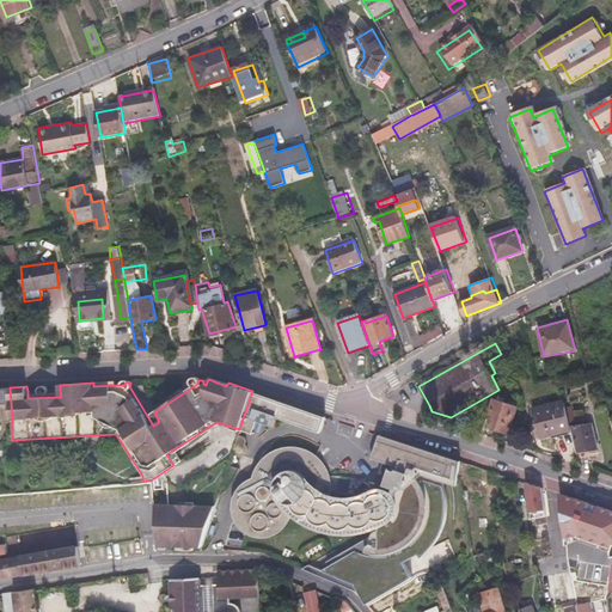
[(0,418),(12,418),(10,387),(0,387),(0,418)]
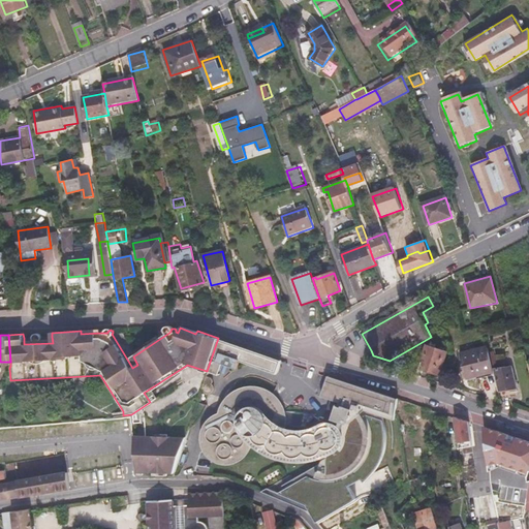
[(53,343),(52,337),(40,337),(39,336),(37,335),(36,335),(35,336),(35,338),(24,338),(24,344),(53,343)]
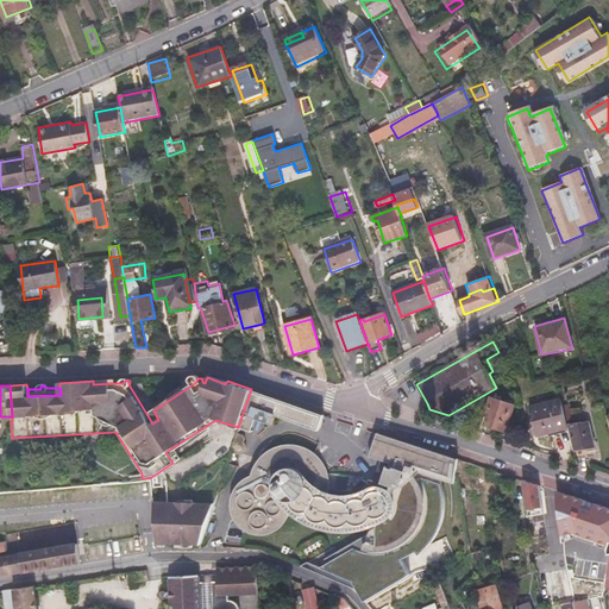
[(251,389),(238,427),(249,429),(252,416),(269,422),(272,412),(320,427),(325,413),(251,389)]
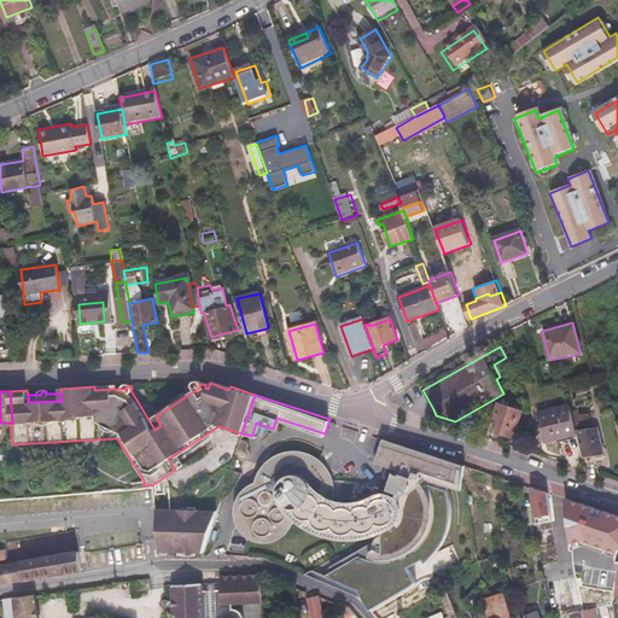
[(497,403),(493,421),(496,423),(494,432),(513,438),(523,410),(497,403)]
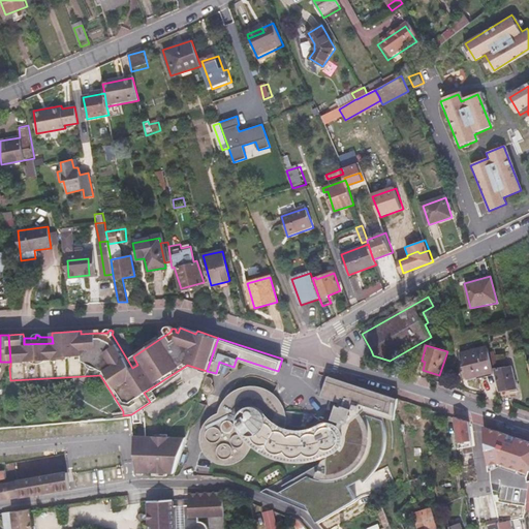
[(493,370),(488,347),(461,353),(467,379),(478,376),(477,374),(494,371),(493,370)]
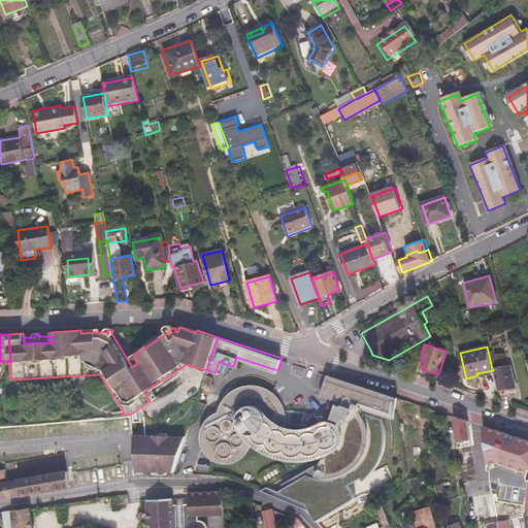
[(492,369),(493,370),(495,380),(498,392),(516,388),(510,365),(492,369)]
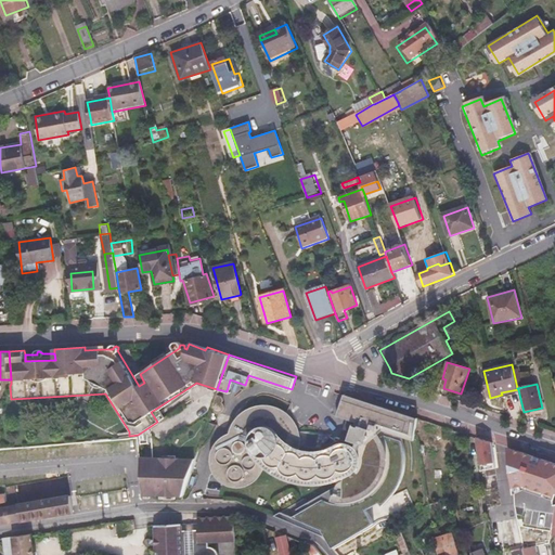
[(249,413),(241,421),(240,423),(240,425),(241,428),(243,429),(240,437),(235,438),(234,440),(233,442),(229,442),(227,442),(226,443),(224,447),(222,447),(217,449),(215,454),(215,456),(215,460),(216,462),(218,464),(218,469),(219,473),(220,475),(222,477),(224,478),(229,479),(231,482),(233,485),(236,485),(239,486),(242,485),(244,483),(247,481),(248,478),(249,478),(252,476),(253,474),(255,473),(258,472),(260,468),(260,464),(268,464),(287,475),(305,479),(314,480),(340,475),(343,482),(293,511),(307,520),(305,525),(322,534),(334,547),(361,531),(375,524),(368,510),(381,502),(383,505),(392,498),(401,485),(405,473),(405,460),(402,447),(397,438),(390,431),(405,431),(412,414),(346,392),(339,414),(359,421),(359,423),(356,423),(350,438),(357,440),(356,444),(352,442),(348,441),(345,440),(339,441),(335,444),(333,448),(312,452),(300,450),(296,449),(297,439),(295,429),(287,418),(282,414),(270,410),(259,410),(249,413)]
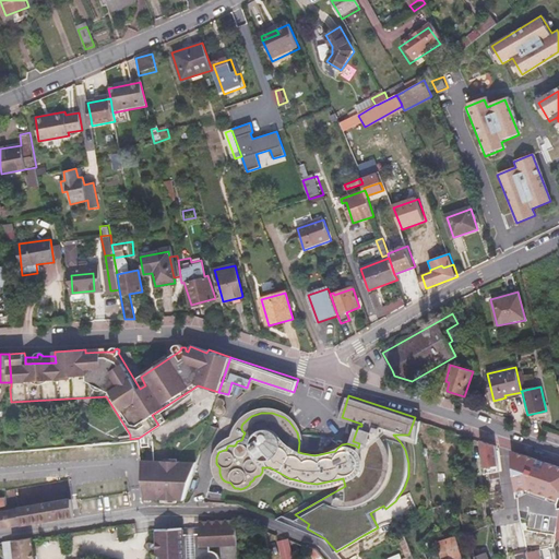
[(222,400),(216,397),(212,413),(215,415),(217,416),(219,415),(222,414),(224,412),(224,408),(221,404),(222,403),(223,402),(222,401),(222,400)]
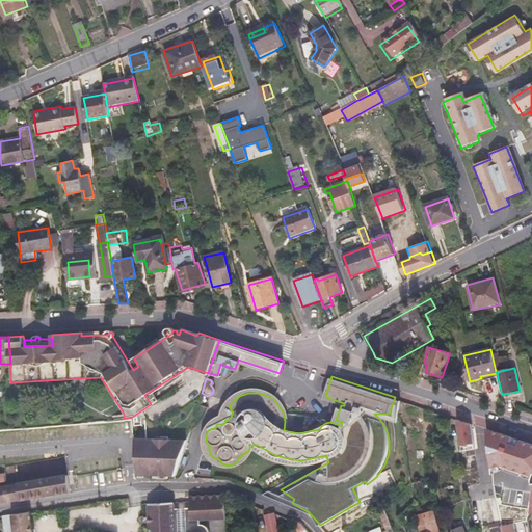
[(402,400),(395,397),(389,414),(399,416),(399,414),(402,400)]
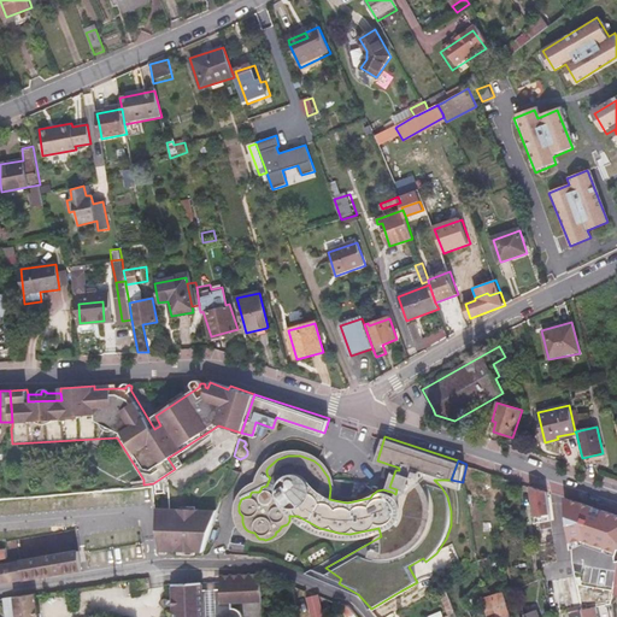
[(239,472),(229,469),(218,503),(219,503),(222,501),(225,498),(239,472)]
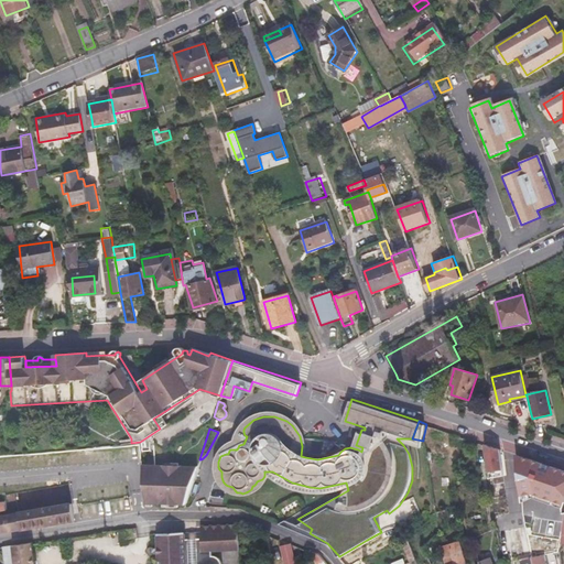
[(488,470),(502,468),(501,448),(485,443),(488,470)]
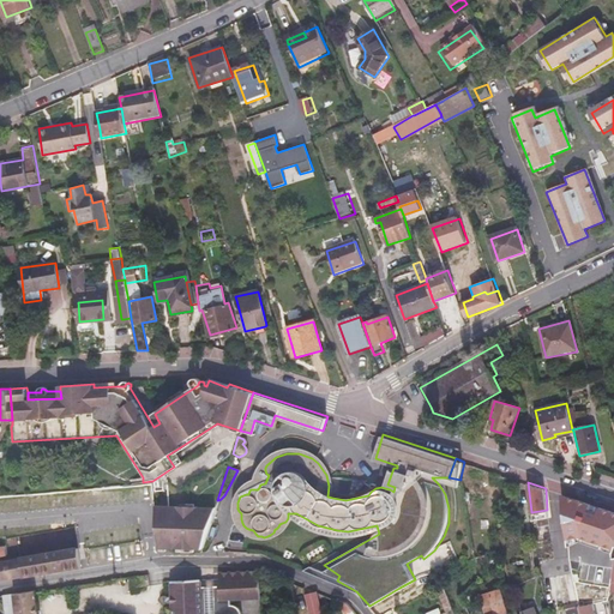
[(134,543),(136,555),(158,551),(158,548),(155,507),(155,498),(82,506),(80,488),(2,497),(0,497),(0,545),(5,545),(2,525),(8,525),(11,534),(101,521),(106,541),(120,539),(122,546),(134,543)]
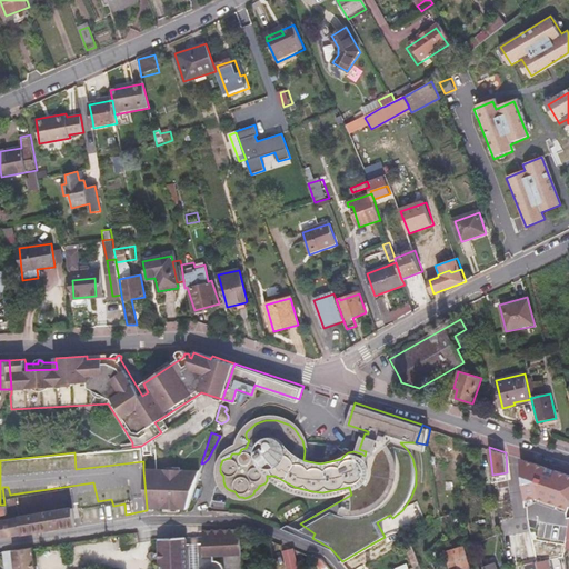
[(568,506),(568,472),(521,457),(526,498),(537,496),(568,506)]
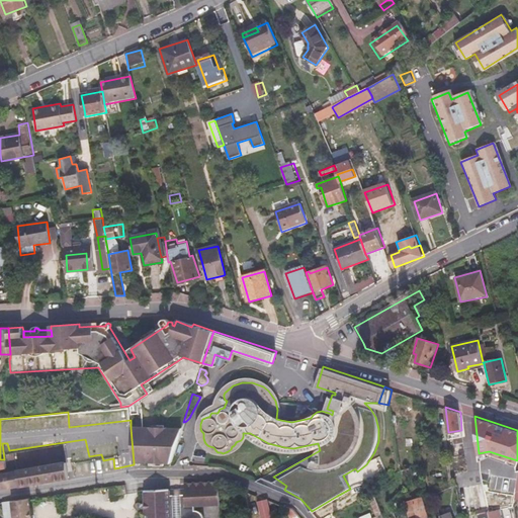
[(131,428),(134,462),(169,463),(181,428),(131,428)]
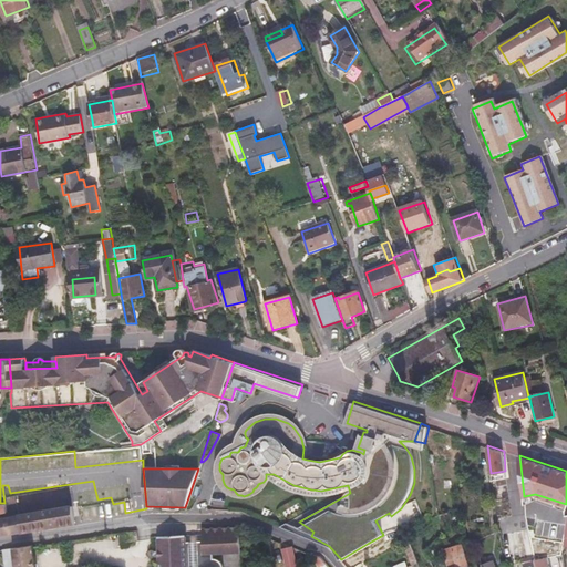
[(566,507),(566,525),(564,547),(566,546),(566,504),(535,494),(524,496),(525,504),(535,497),(566,507)]
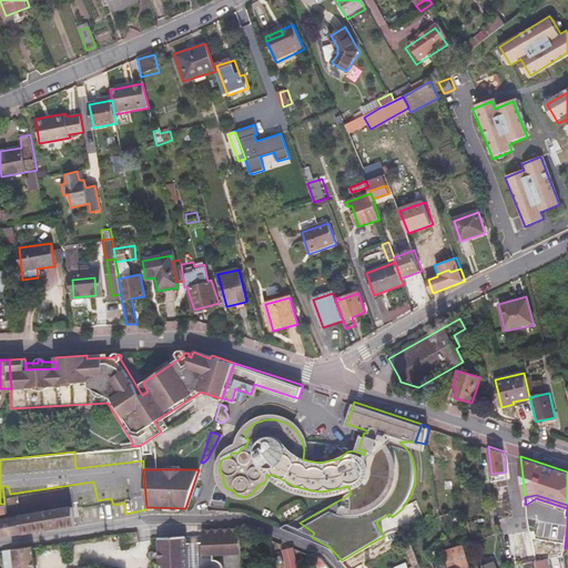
[(98,500),(101,518),(125,514),(124,503),(113,505),(111,498),(98,500)]
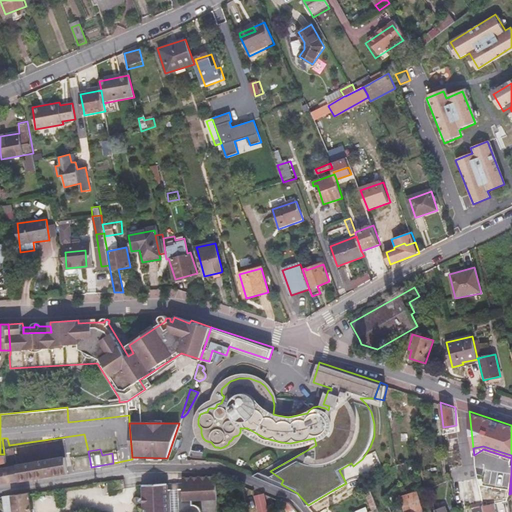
[(66,456),(68,472),(85,469),(81,453),(66,456)]
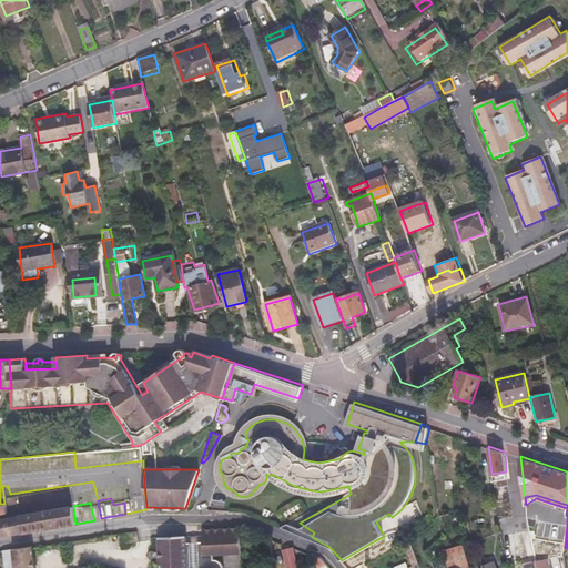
[(0,536),(21,534),(22,534),(19,516),(0,519),(0,513),(6,511),(4,504),(0,504),(0,536)]
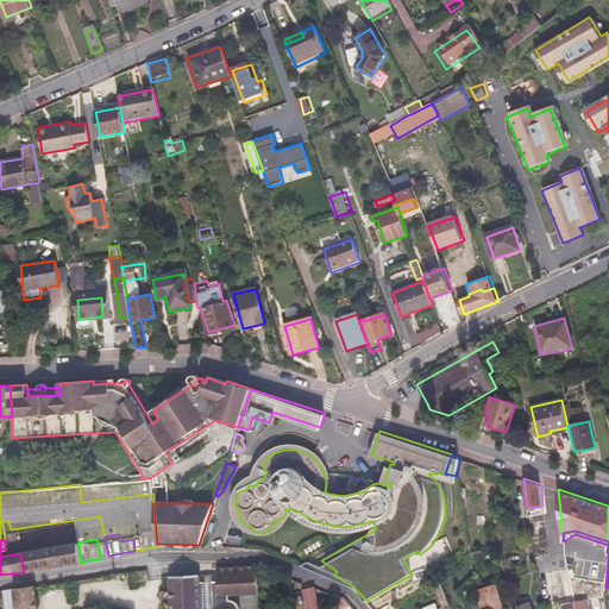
[(20,553),(24,572),(52,566),(70,564),(81,562),(79,542),(20,553)]
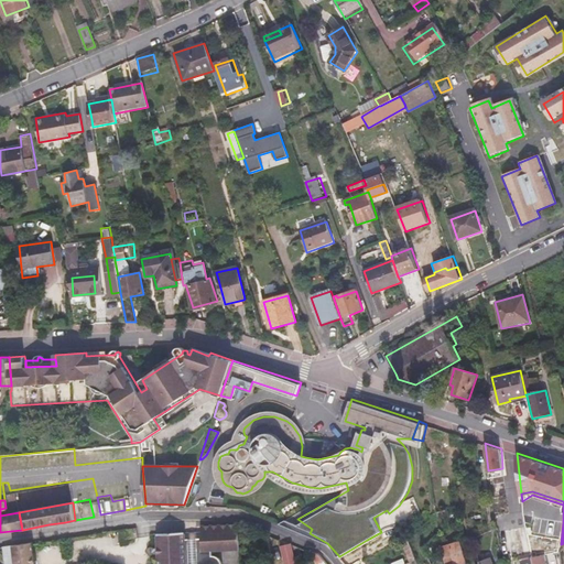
[(240,545),(239,522),(202,523),(202,532),(203,554),(203,563),(186,563),(186,532),(186,531),(159,533),(160,563),(226,563),(226,561),(225,557),(221,554),(218,553),(214,552),(214,546),(240,545)]
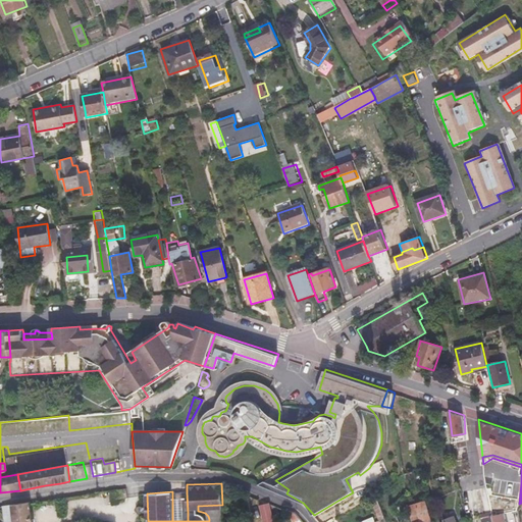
[(383,518),(371,483),(366,486),(378,520),(383,518)]
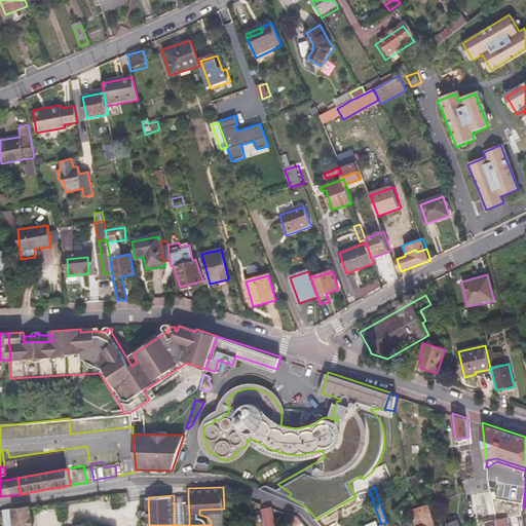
[(423,502),(433,500),(430,489),(420,491),(423,502)]
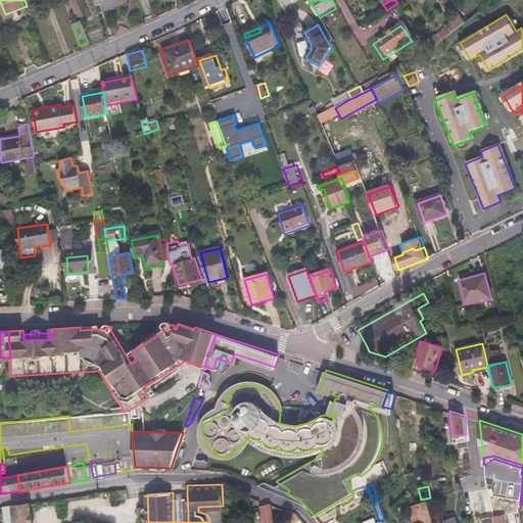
[(188,522),(188,514),(187,493),(173,493),(173,522),(188,522)]
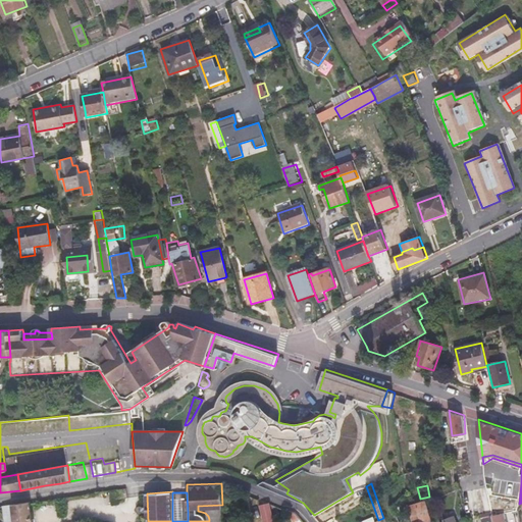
[(340,500),(314,515),(318,521),(343,506),(340,500)]
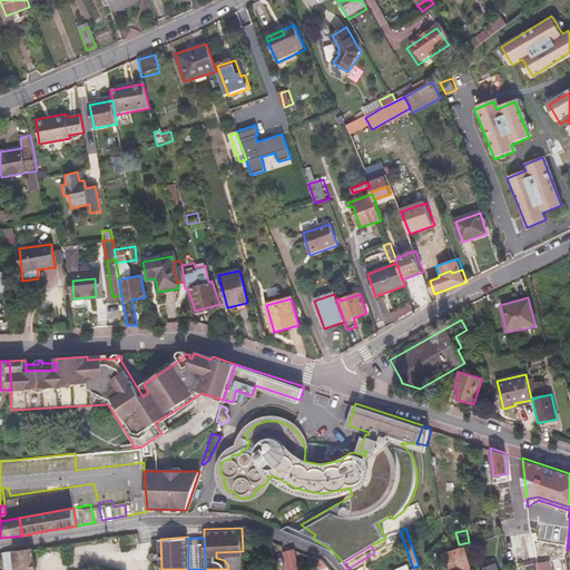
[(19,550),(5,551),(6,569),(37,569),(33,547),(19,550)]
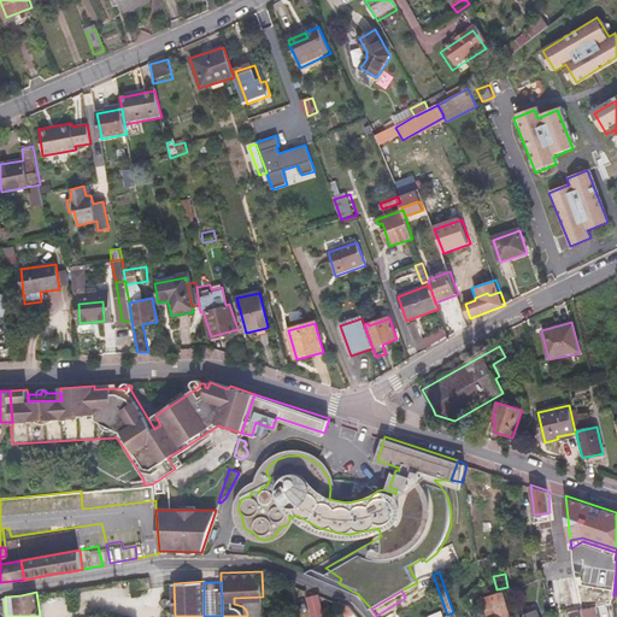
[(510,616),(511,616),(503,592),(492,595),(492,598),(483,601),(488,616),(510,616)]
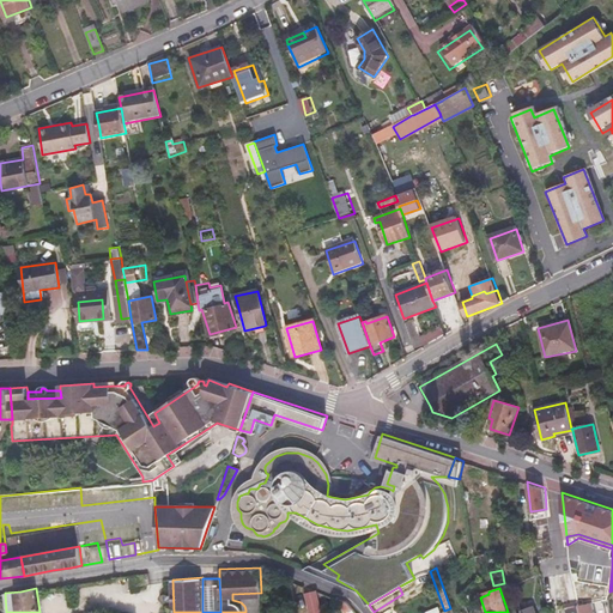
[(323,612),(320,595),(320,593),(310,595),(314,612),(323,612)]
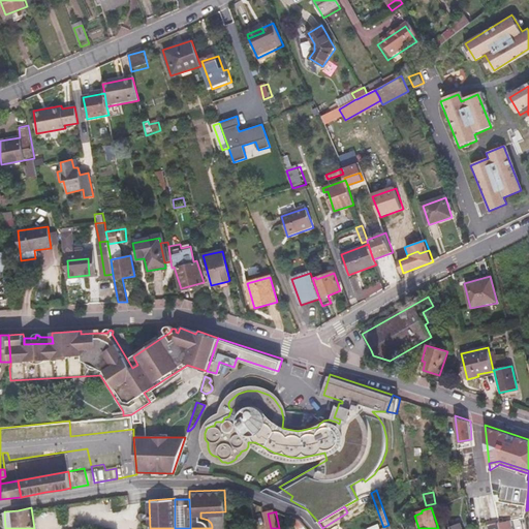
[(296,528),(299,528),(304,525),(299,520),(292,518),(292,519),(296,528)]
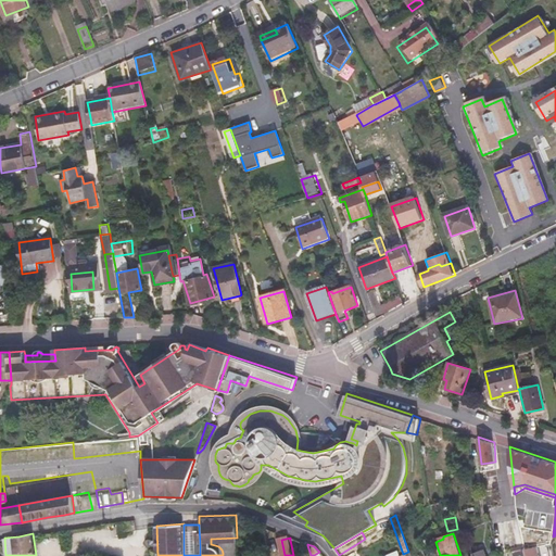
[(527,555),(539,555),(536,546),(527,548),(527,555)]
